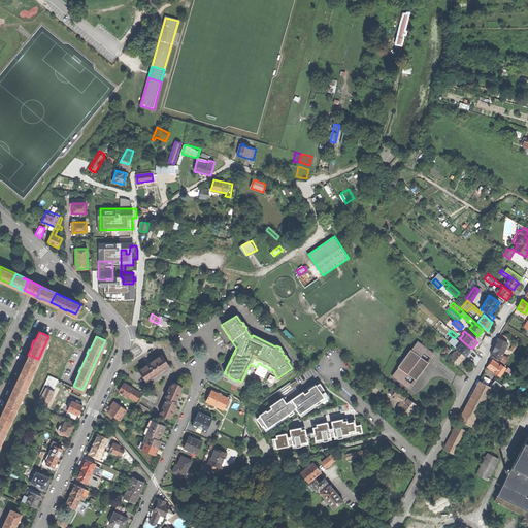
[(505,341),(498,338),(494,347),(491,355),(499,361),(502,355),(507,342),(505,341)]
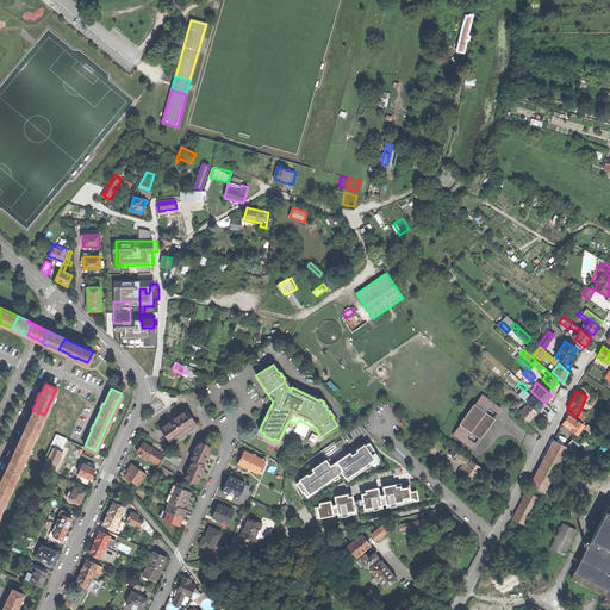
[(453,435),(471,448),(479,439),(493,419),(500,409),(483,394),(475,405),(474,404),(460,424),(453,435)]
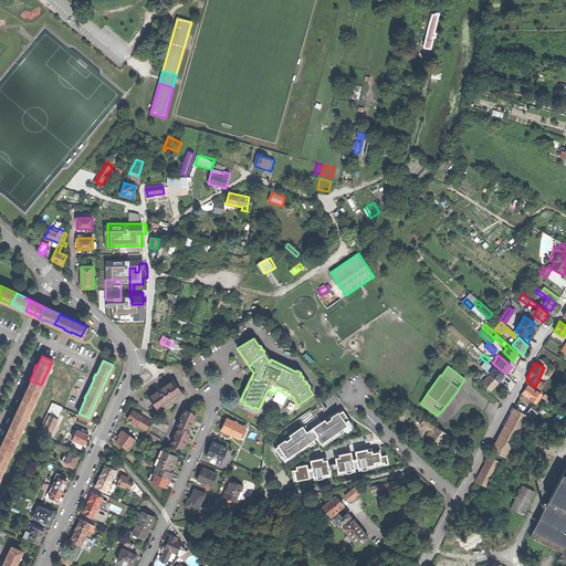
[(486,371),(499,381),(501,379),(504,376),(494,367),(492,370),(490,368),(486,371)]
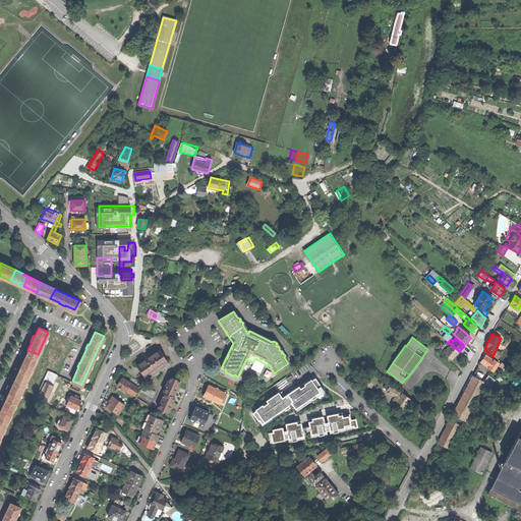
[(501,348),(504,350),(509,342),(506,340),(501,348)]
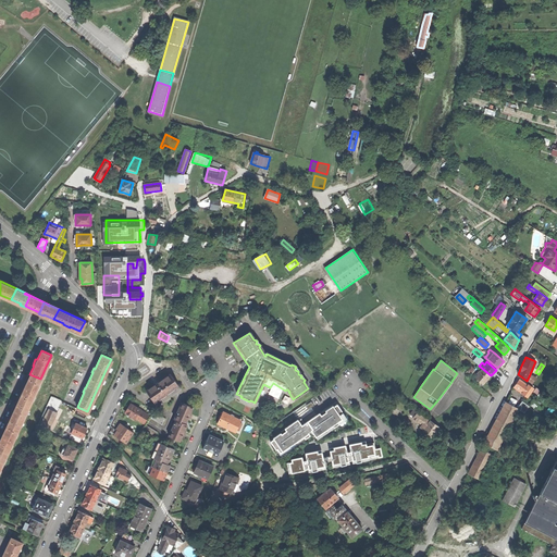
[(465,366),(461,370),(466,373),(469,376),(474,370),(471,367),(469,369),(465,366)]
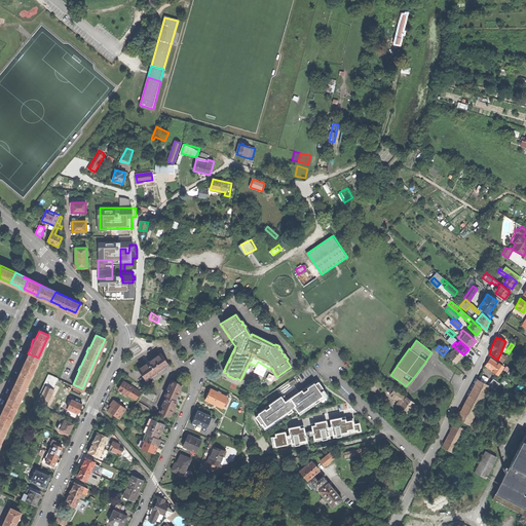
[(462,355),(455,349),(454,348),(448,355),(449,357),(451,359),(449,361),(454,366),(456,363),(459,360),(462,355)]
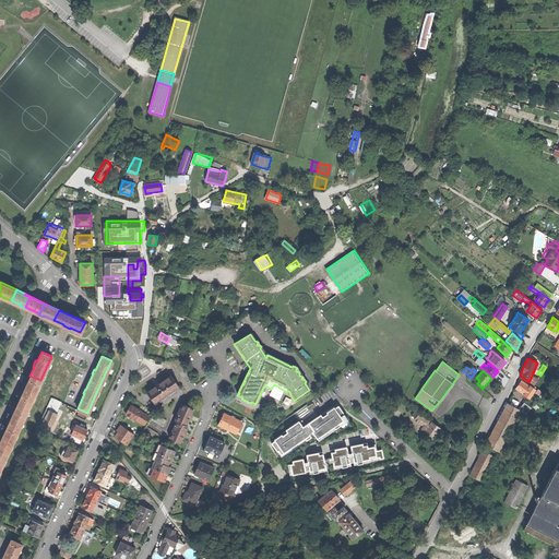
[(30,404),(40,380),(30,376),(26,383),(25,383),(24,385),(22,389),(23,390),(19,400),(30,404)]
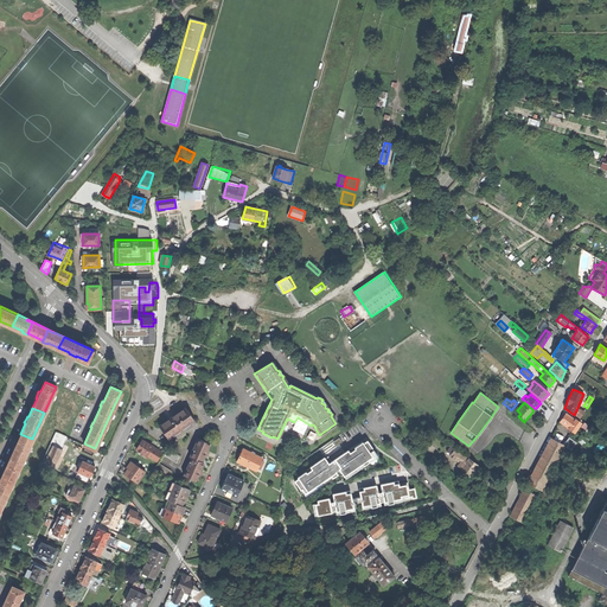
[(168,420),(159,427),(167,438),(168,440),(178,433),(176,432),(184,426),(185,428),(195,421),(193,419),(185,408),(172,417),(172,416),(170,417),(168,419),(168,420)]
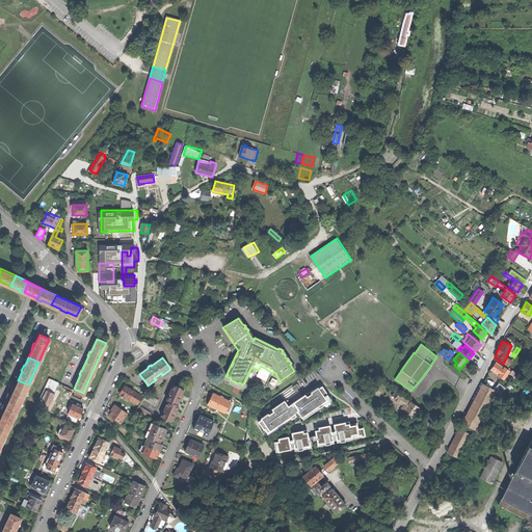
[(506,357),(503,364),(508,367),(512,361),(506,357)]
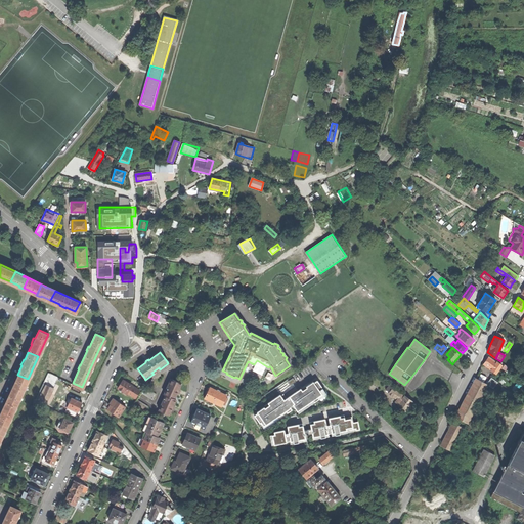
[(483,364),(491,369),(496,362),(488,357),(486,360),(483,364)]
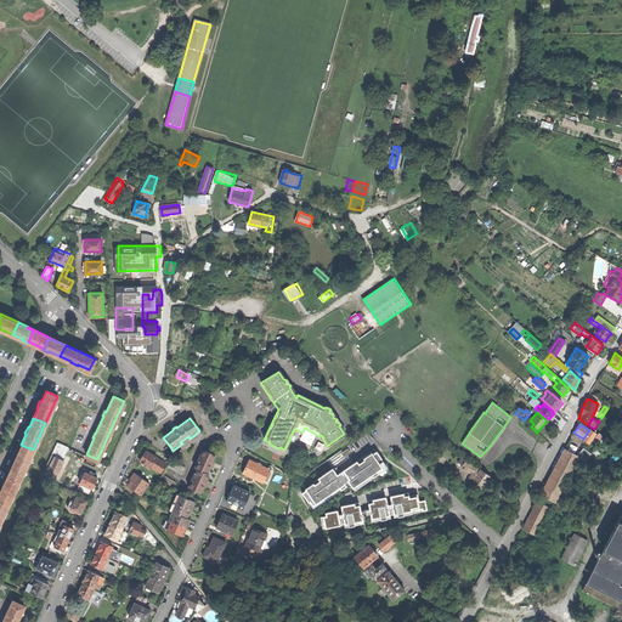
[(589,430),(583,439),(583,440),(588,444),(595,434),(589,430)]
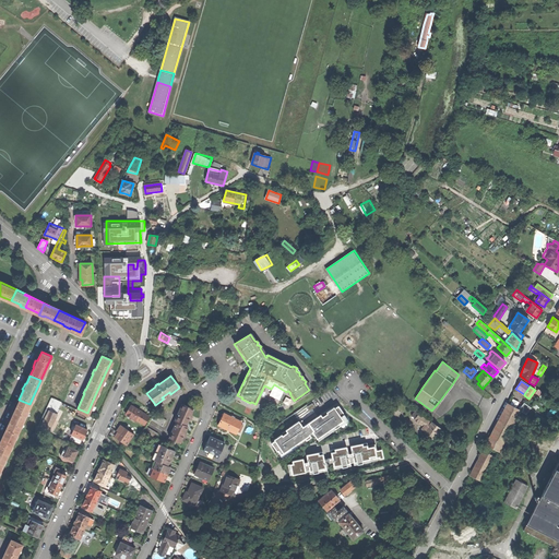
[(36,427),(48,432),(52,423),(55,424),(56,420),(54,419),(59,408),(57,407),(60,401),(50,396),(36,427)]
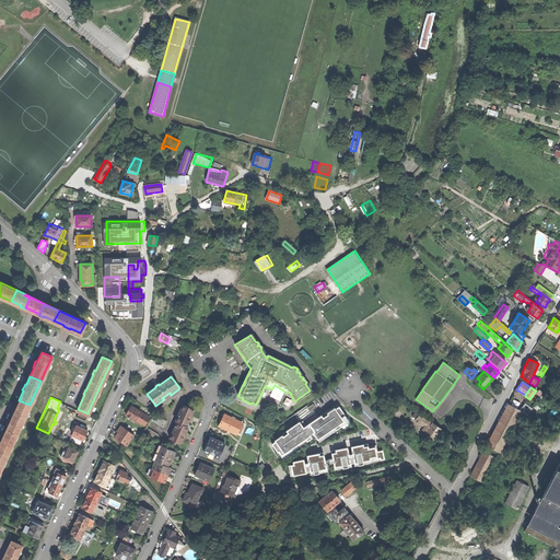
[(12,416),(8,424),(18,430),(30,405),(19,400),(14,410),(13,410),(12,412),(11,416),(12,416)]
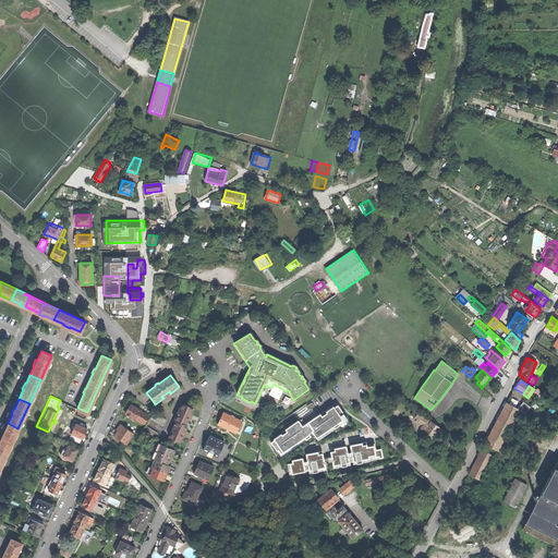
[(485,444),(497,450),(519,410),(507,403),(485,444)]
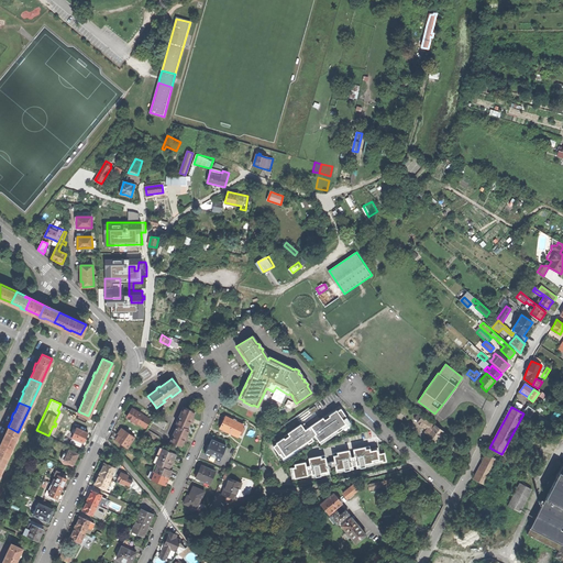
[(194,418),(192,418),(195,411),(185,408),(178,424),(179,426),(173,442),(170,445),(177,448),(178,444),(181,446),(185,440),(186,441),(186,439),(187,437),(186,437),(189,429),(187,429),(190,421),(191,422),(192,420),(194,418)]
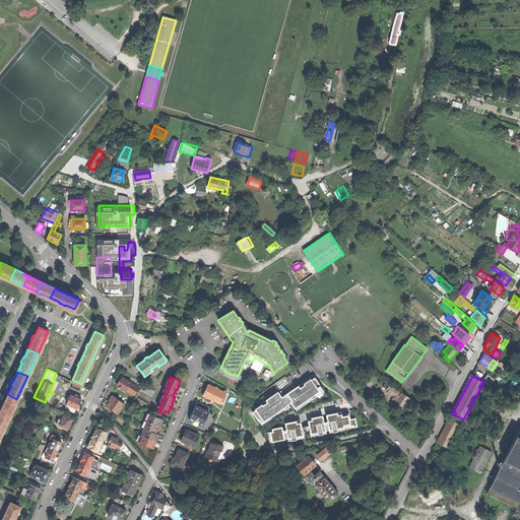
[(139,388),(122,378),(119,382),(117,386),(134,396),(139,388)]
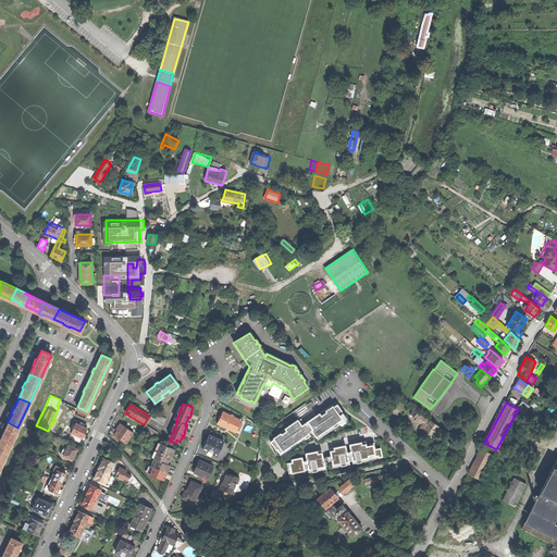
[(272,440),(270,442),(275,449),(276,448),(280,453),(304,435),(305,438),(308,436),(307,433),(310,431),(316,437),(341,419),(338,416),(343,413),(336,405),(333,407),(332,406),(324,411),(324,412),(320,416),(319,413),(301,425),(297,420),(283,430),(285,432),(281,435),(280,433),(272,438),(272,440)]
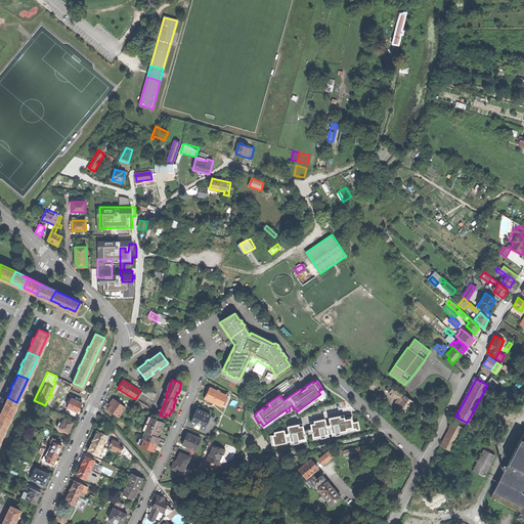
[(389,386),(386,390),(389,393),(390,395),(393,397),(397,400),(395,402),(398,404),(406,410),(409,406),(412,402),(404,396),(397,391),(389,386)]
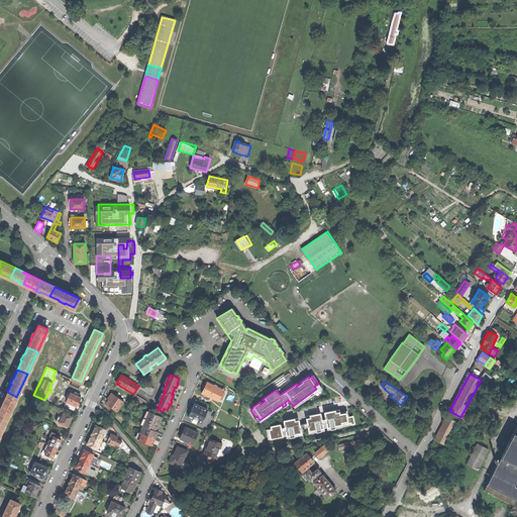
[(139,388),(150,395),(154,389),(142,382),(139,388)]
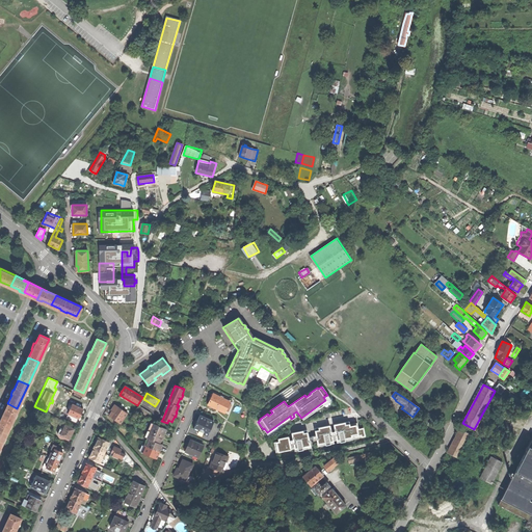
[(211,399),(208,405),(213,407),(213,406),(223,411),(223,413),(224,413),(230,402),(213,394),(211,399)]
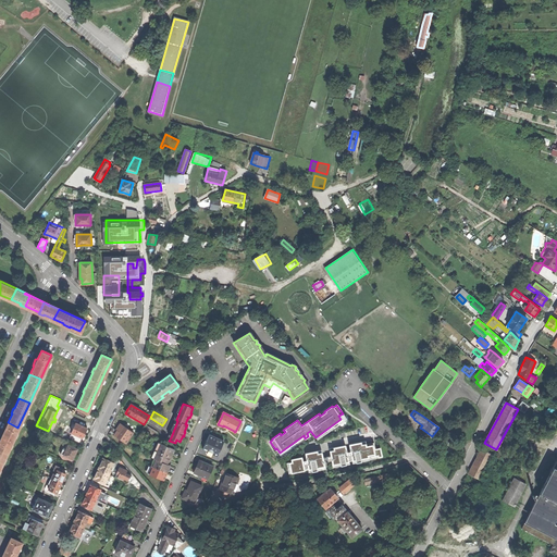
[(82,436),(84,431),(86,426),(75,421),(75,422),(72,421),(69,428),(72,429),(71,431),(67,436),(79,442),(82,436)]
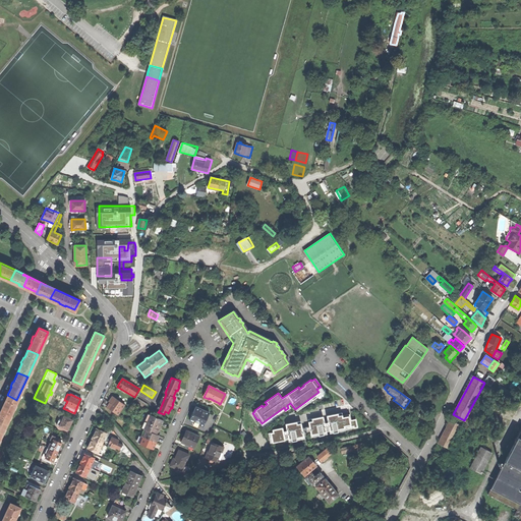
[(0,418),(7,422),(16,400),(7,395),(4,403),(3,402),(1,405),(0,408),(1,408),(0,410),(0,418)]
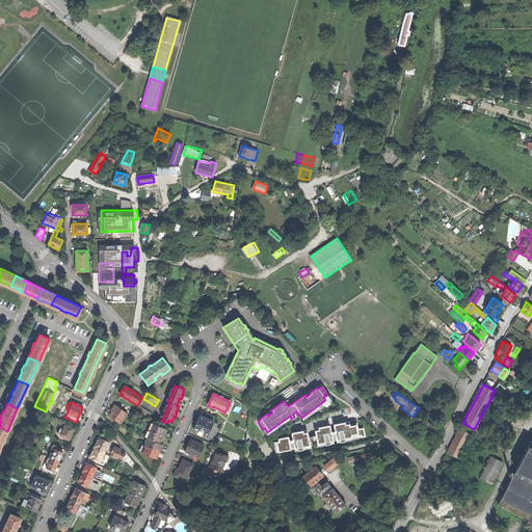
[(109,416),(120,424),(127,415),(115,406),(109,416)]
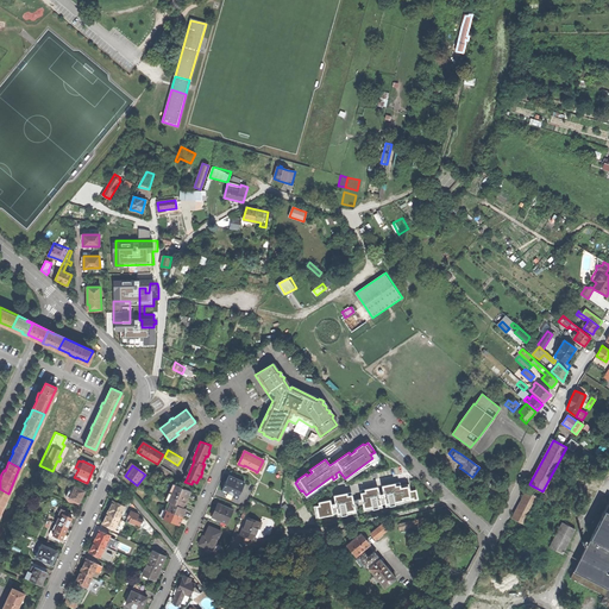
[(155,471),(168,479),(173,473),(159,465),(155,471)]
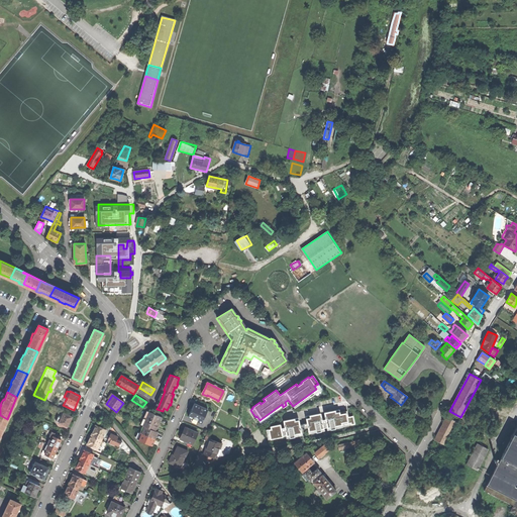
[(188,417),(201,423),(208,410),(194,404),(191,410),(188,417)]
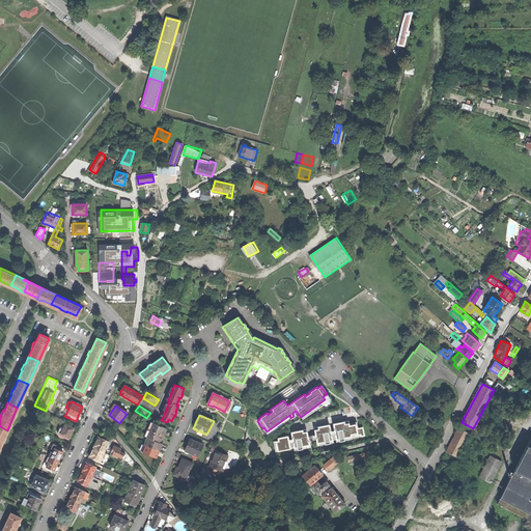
[(314,435),(310,436),(312,444),(324,442),(325,445),(329,444),(329,441),(339,439),(339,442),(343,441),(343,438),(351,436),(351,435),(359,432),(360,436),(364,436),(362,428),(356,429),(355,424),(350,426),(348,423),(344,424),(344,421),(331,424),(333,430),(331,431),(330,424),(316,426),(316,429),(313,429),(314,435)]
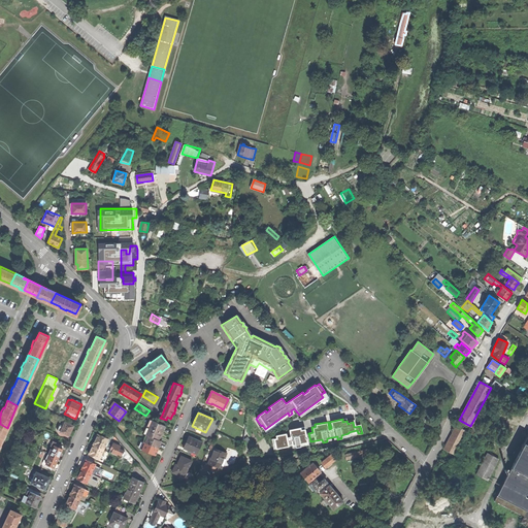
[(60,430),(68,433),(70,429),(72,424),(62,420),(60,425),(62,426),(60,430)]
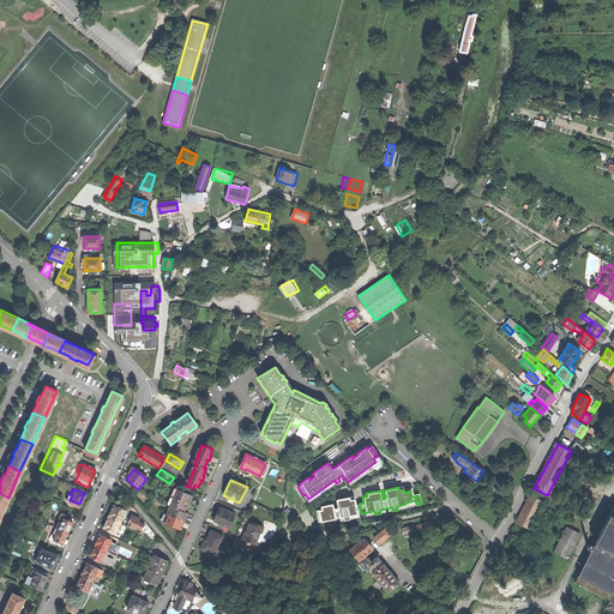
[(192,495),(174,488),(172,497),(188,504),(191,500),(192,495)]
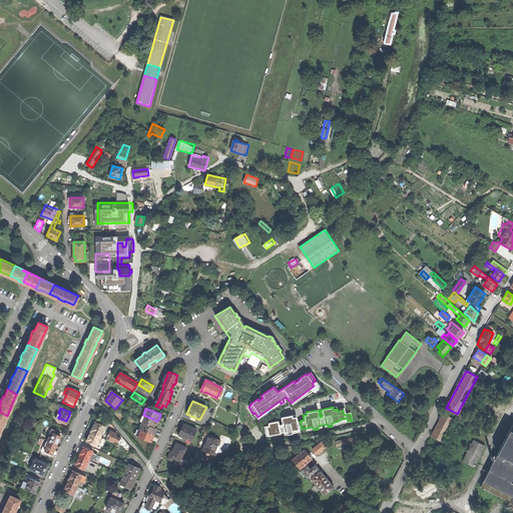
[(432,436),(441,441),(453,418),(443,413),(432,436)]
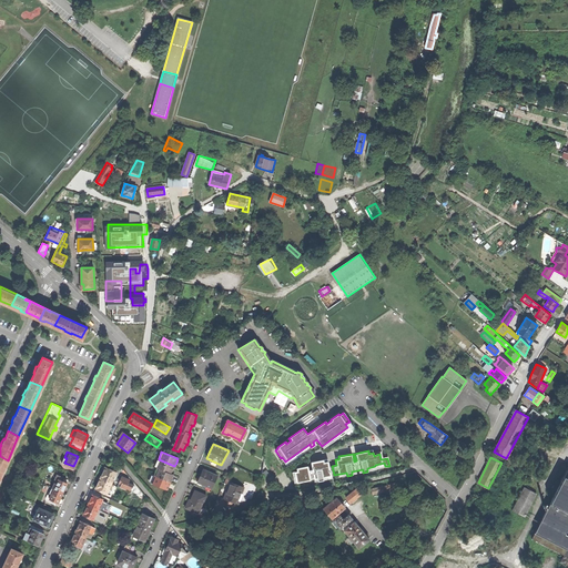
[(173,469),(174,466),(159,459),(154,467),(158,468),(171,474),(173,469)]
